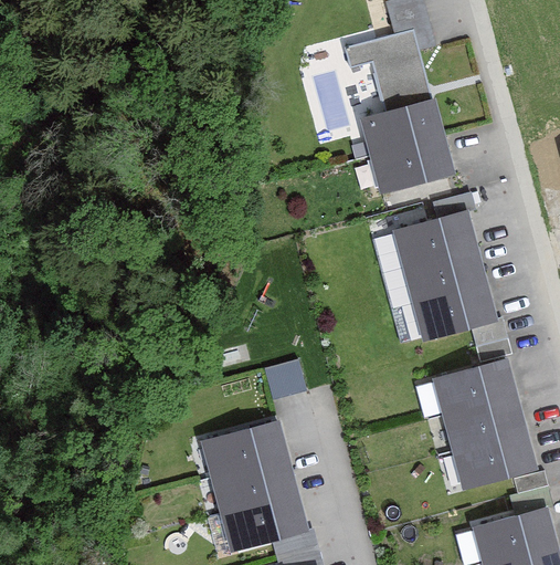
[(437,98),(433,100),(420,52),(437,48),(423,0),(405,0),(388,4),(397,38),(346,52),(350,69),(372,62),(387,113),(360,121),(380,194),(457,171),(437,98)]
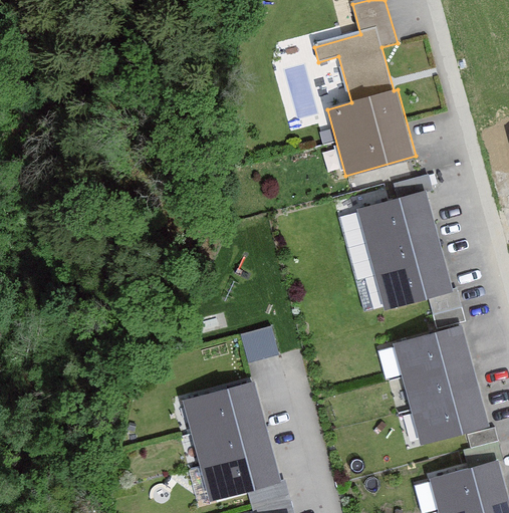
[(356,210),(384,309),(454,291),(427,192),(356,210)]
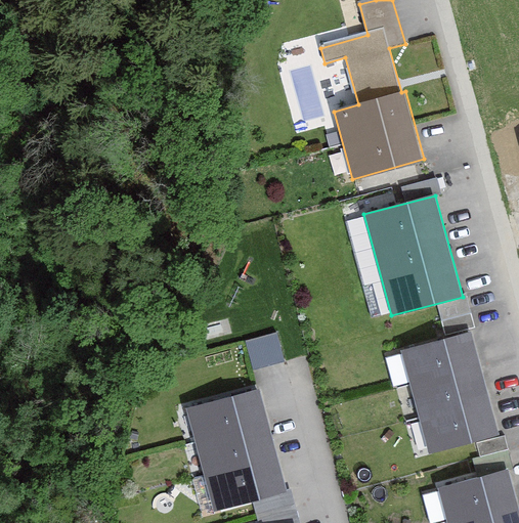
[(253,335),(258,364),(289,358),(283,330),(253,335)]
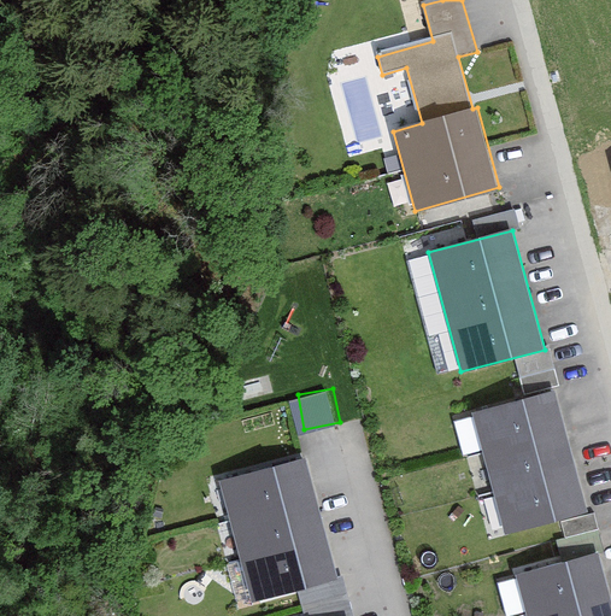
[(469,415),(500,534),(585,511),(553,392),(469,415)]
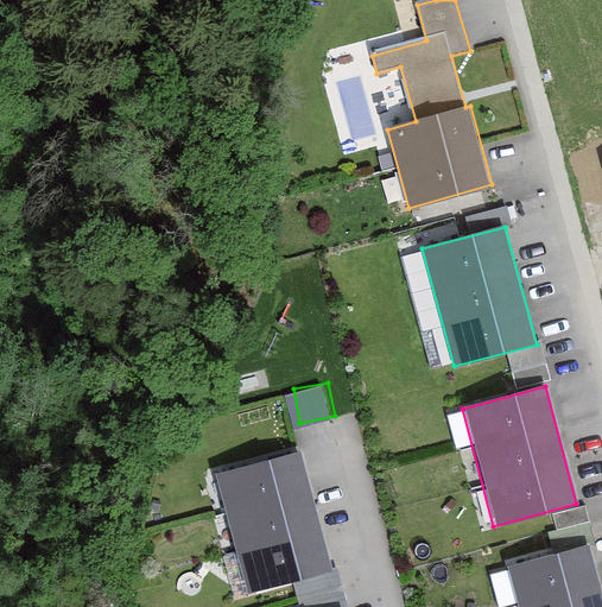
[(215,474),(247,593),(330,570),(298,453),(215,474)]
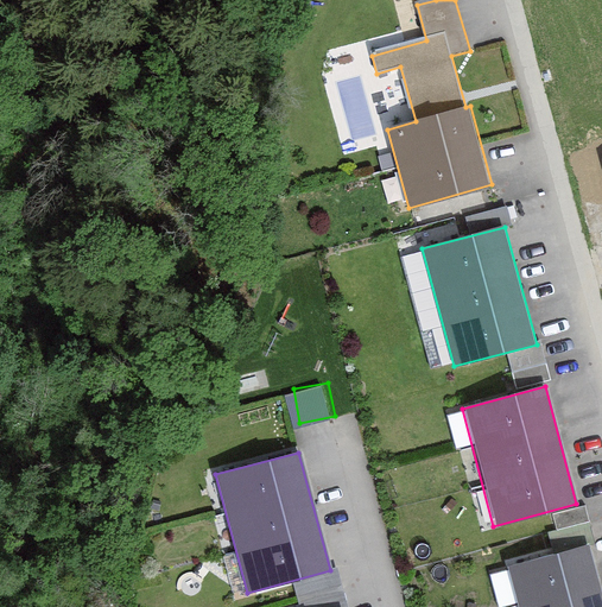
[(508,567),(519,606),(601,606),(601,582),(591,545),(508,567)]
